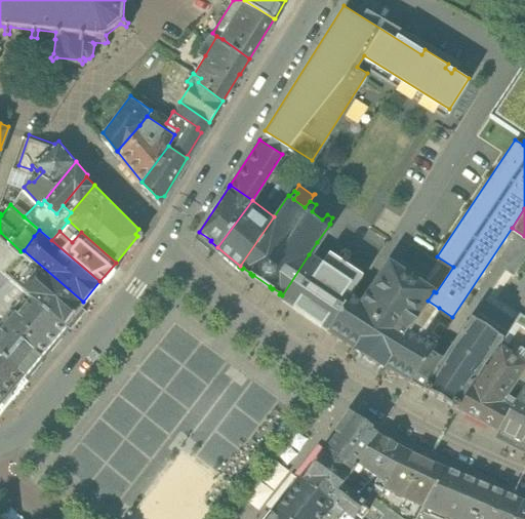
[(21,251),(0,232),(0,265),(3,269),(4,268),(21,251)]
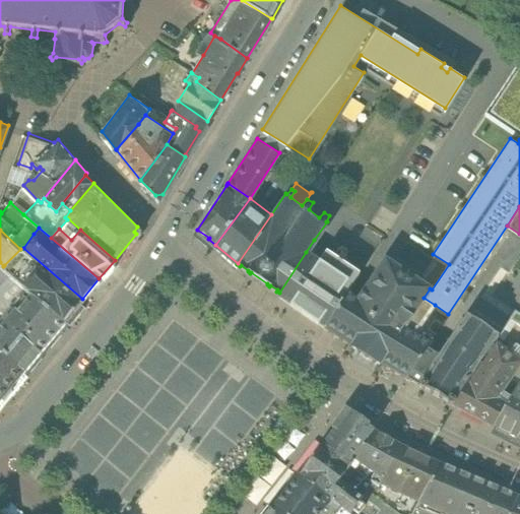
[(82,299),(23,248),(20,249),(4,265),(66,319),(82,299)]
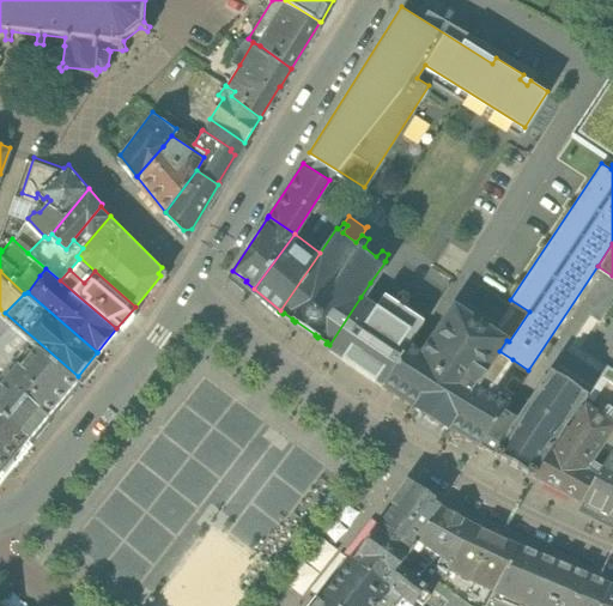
[(398,302),(383,292),(374,307),(360,297),(329,345),(382,382),(382,381),(408,341),(414,333),(388,316),(398,302)]
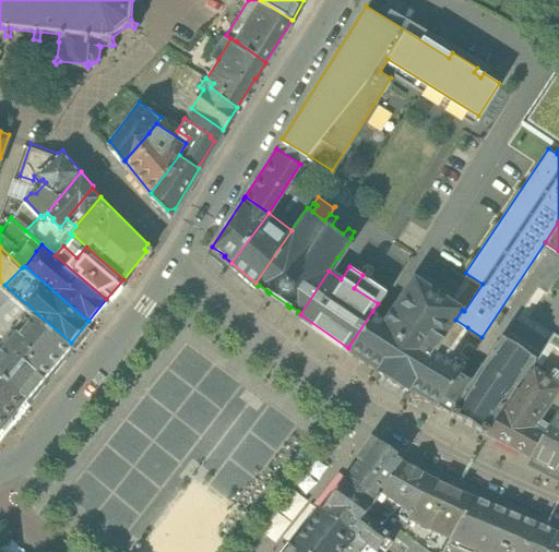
[(464,307),(414,274),(384,320),(372,311),(348,347),(348,348),(363,357),(363,356),(380,368),(380,369),(408,386),(409,385),(426,395),(438,403),(455,378),(456,379),(460,373),(465,363),(464,362),(465,361),(451,352),(439,346),(455,320),(462,310),(464,307)]
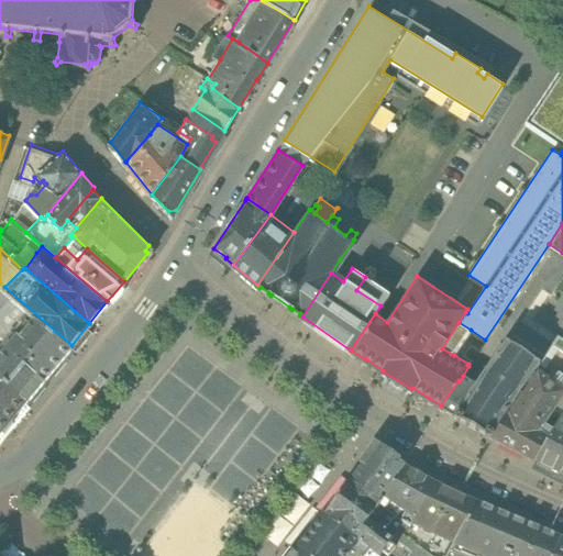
[(72,345),(4,287),(3,288),(0,284),(0,331),(4,335),(0,341),(0,376),(26,398),(72,345)]
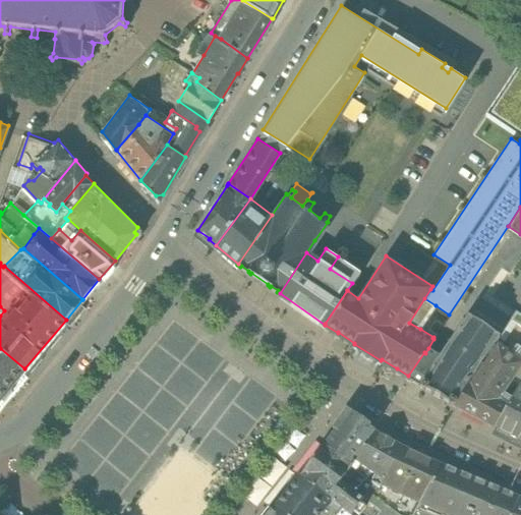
[(436,305),(424,298),(409,323),(420,329),(436,305)]
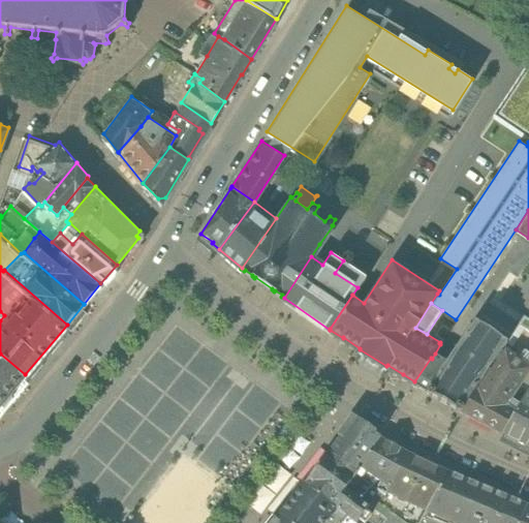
[(528,313),(524,310),(518,319),(528,326),(528,313)]
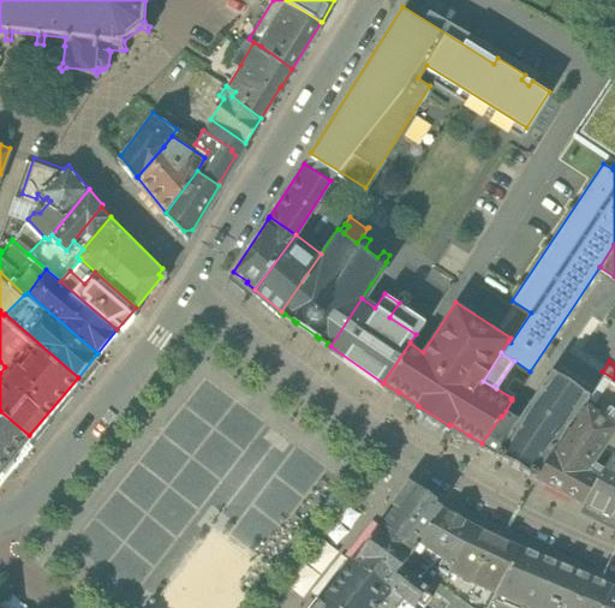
[(553,369),(519,417),(506,411),(502,417),(501,416),(482,443),(535,474),(562,440),(583,404),(589,395),(590,393),(566,376),(553,369)]
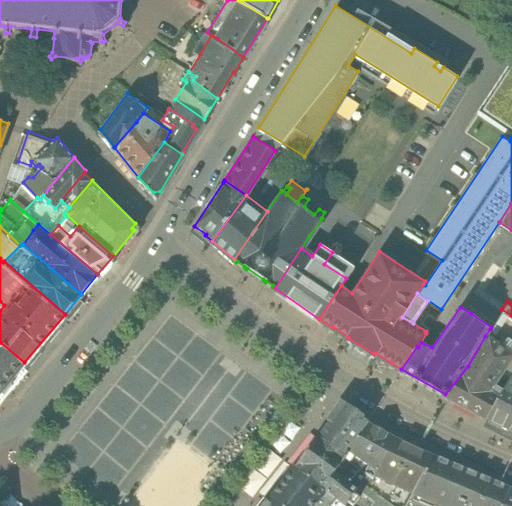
[(468,366),(494,382),(499,375),(511,351),(511,350),(491,335),(494,332),(490,329),(485,336),(487,337),(468,366)]
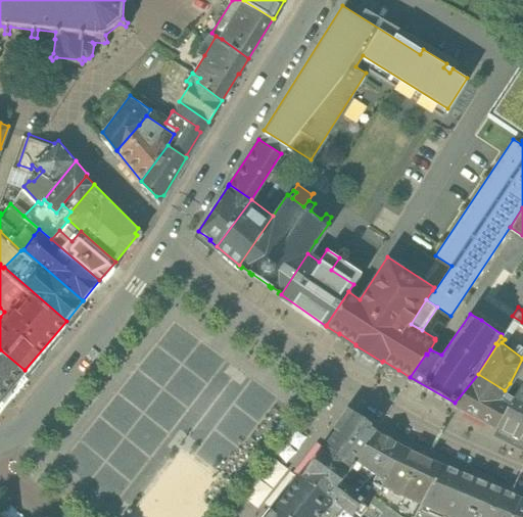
[(0,400),(25,370),(0,349),(0,400)]
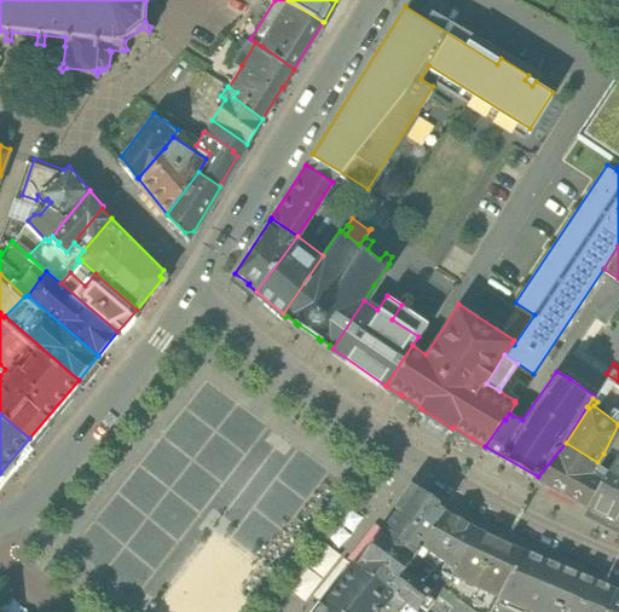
[(597,462),(566,443),(542,479),(586,502),(606,471),(597,462)]
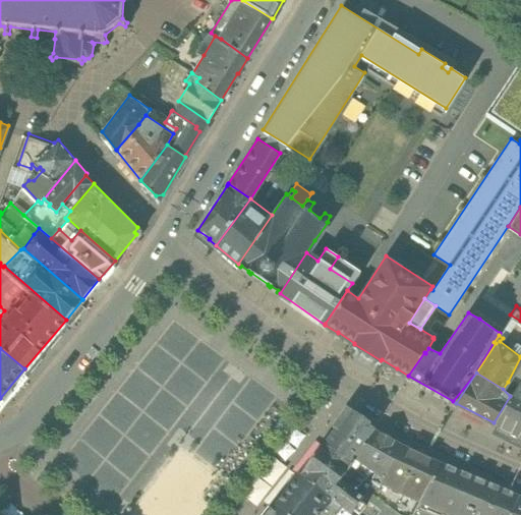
[(520,437),(520,378),(510,396),(494,422),(520,437)]
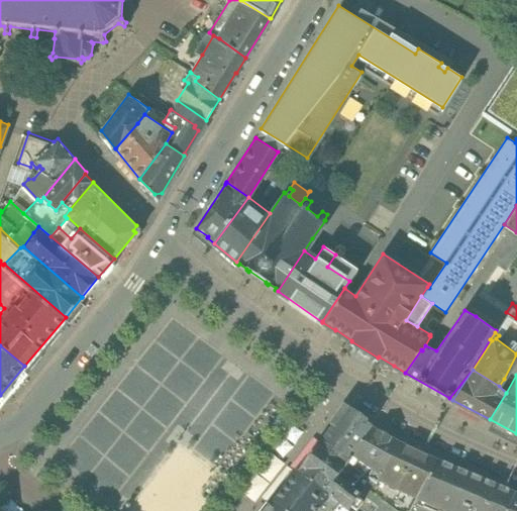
[(341,409),(331,424),(320,437),(346,456),(349,451),(371,423),(349,408),(341,409)]
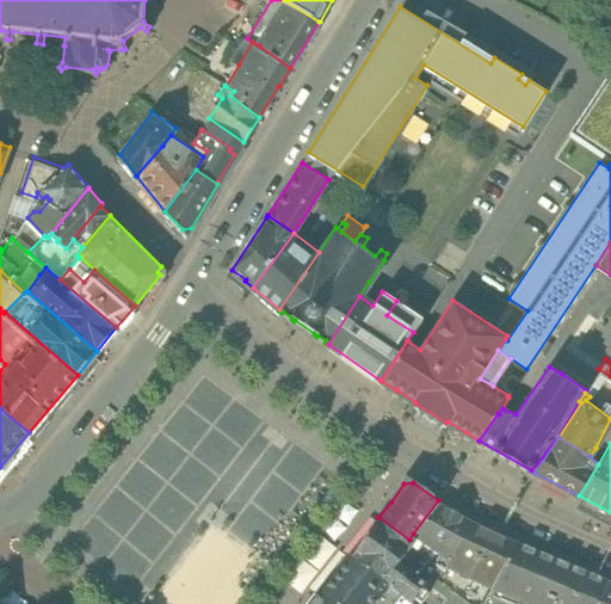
[(438,500),(413,534),(409,540),(413,542),(443,565),(449,558),(450,558),(469,517),(438,500)]
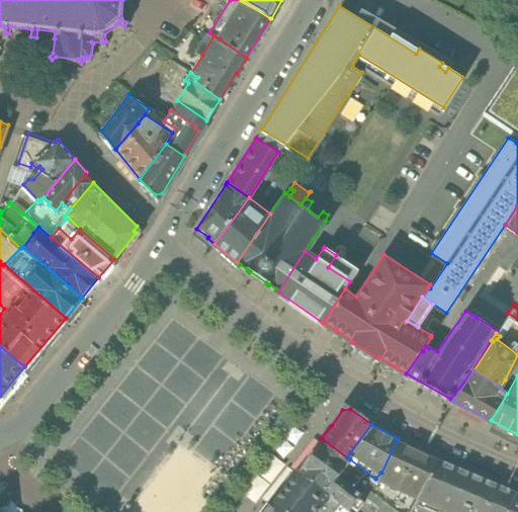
[(347,457),(321,438),(297,470),(340,502),(341,503),(349,508),(362,491),(365,487),(343,470),(350,459),(347,457)]
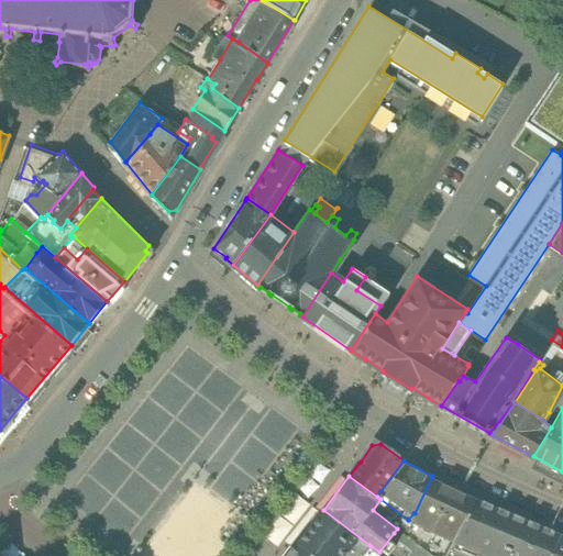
[(477,497),(432,476),(415,513),(414,513),(408,520),(410,522),(412,518),(454,537),(477,497)]
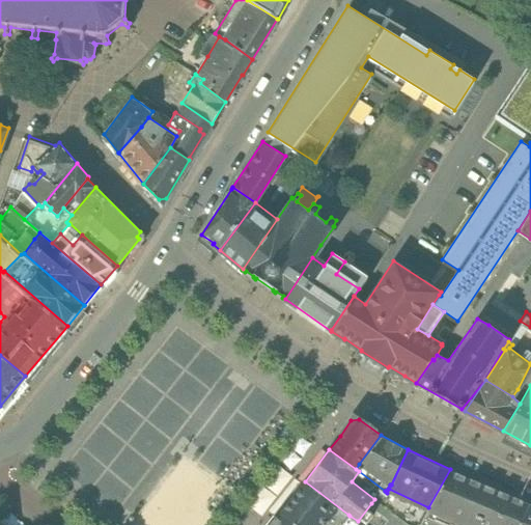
[(454,524),(478,524),(496,489),(482,484),(450,470),(451,469),(450,468),(450,469),(428,507),(456,520),(454,524)]
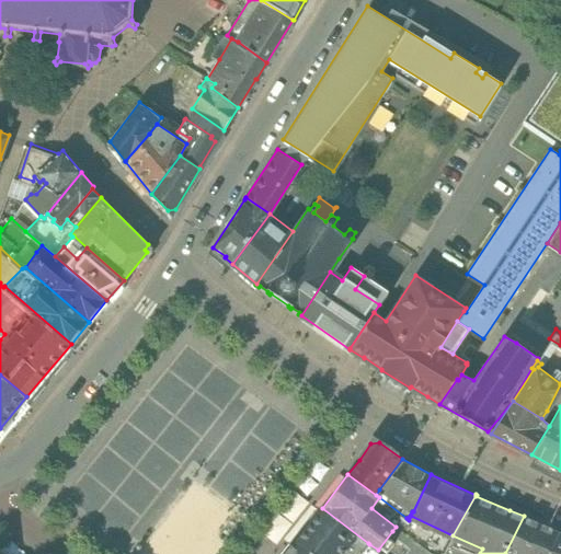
[(437,553),(400,527),(407,518),(379,497),(371,508),(396,527),(392,531),(409,544),(401,553),(437,553)]
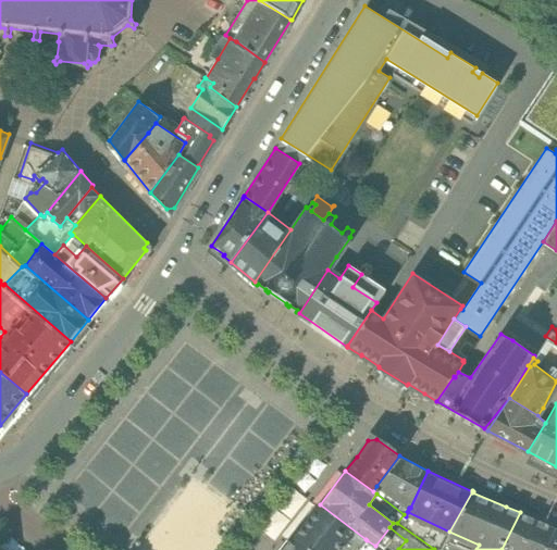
[(358,549),(366,540),(319,504),(301,526),(334,549),(358,549)]
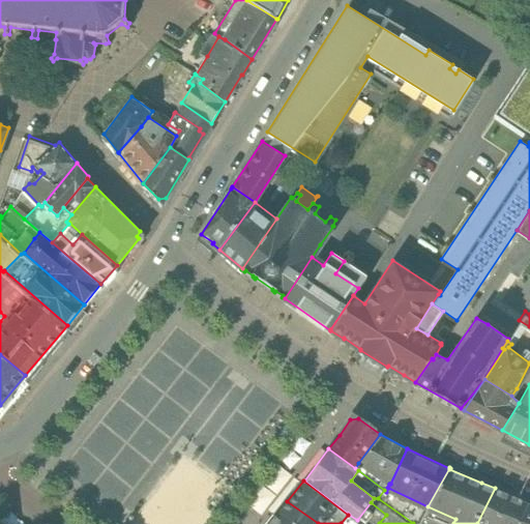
[(428,506),(388,488),(386,492),(384,490),(378,498),(413,523),(417,523),(419,522),(428,506)]
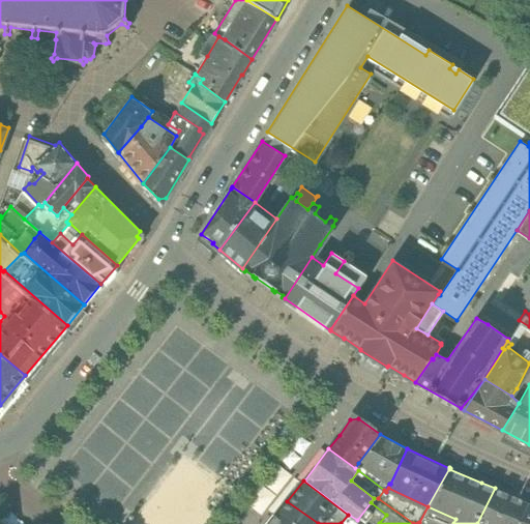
[(495,488),(477,523),(519,523),(528,501),(526,500),(526,501),(513,496),(495,488)]
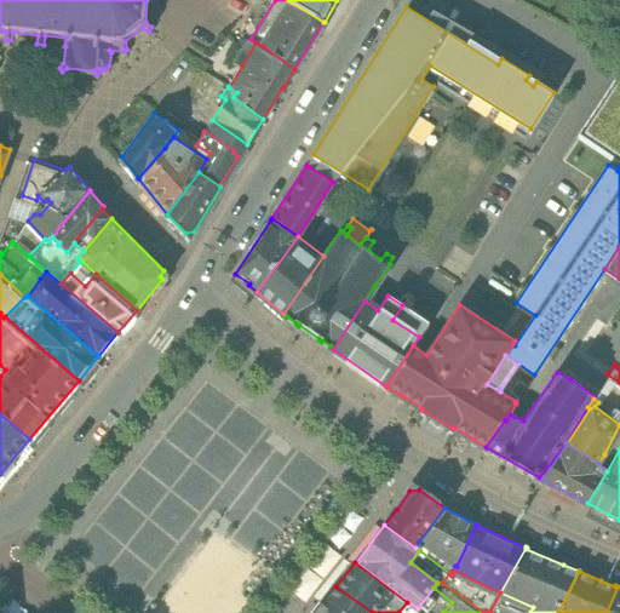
[(619,612),(619,586),(618,586),(607,612),(619,612)]
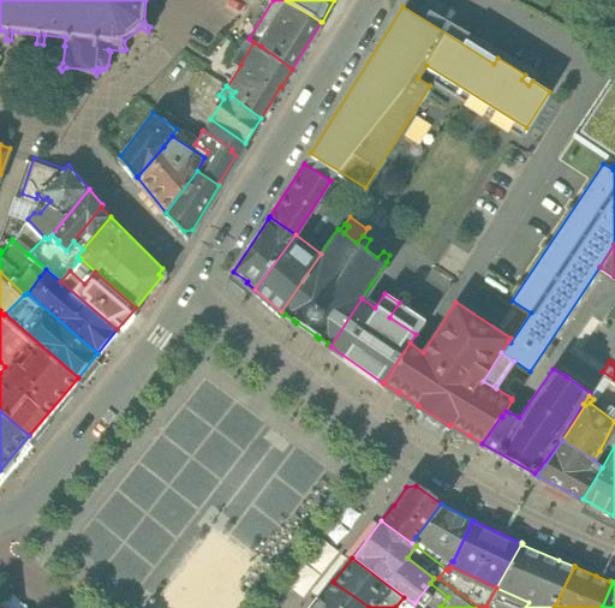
[(529,602),(496,588),(487,606),(489,607),(526,607),(529,602)]
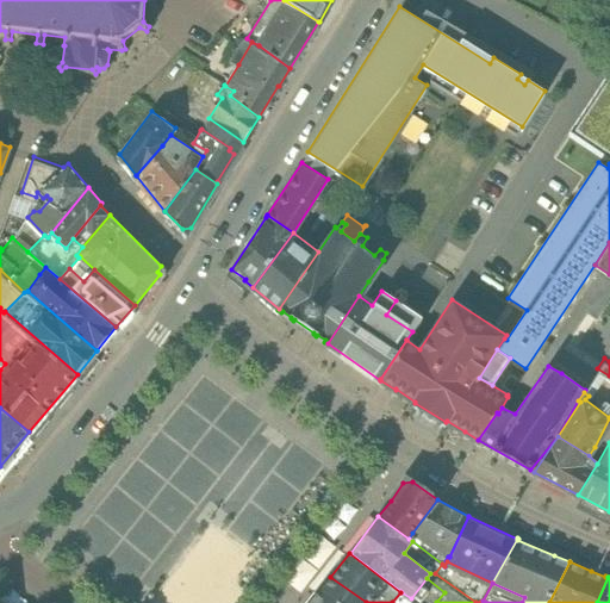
[(340,602),(322,589),(309,602),(340,602)]
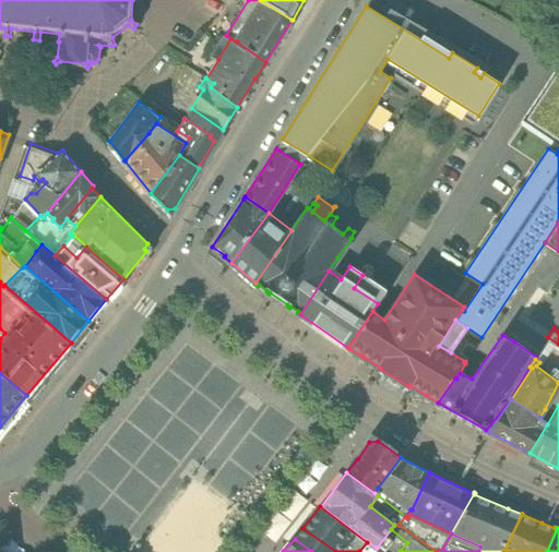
[(382,551),(377,548),(368,542),(367,542),(359,551),(382,551)]
